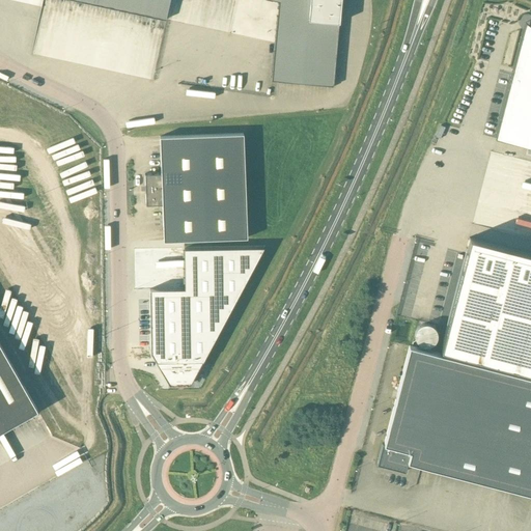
[(82,0),(166,18),(170,0),(273,0),(279,1),(272,80),(333,86),(340,0),(82,0)]
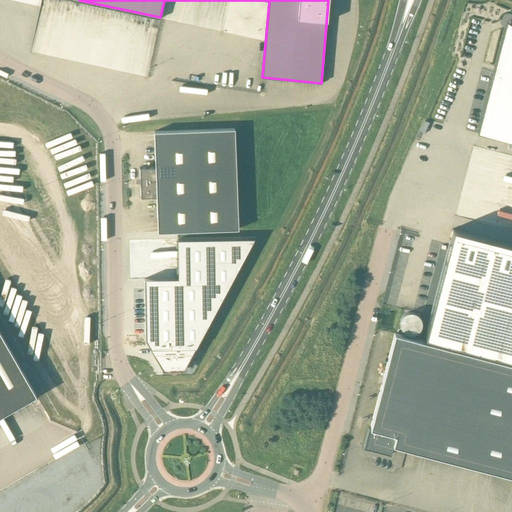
[(511,243),(453,228),(424,336),(511,358),(511,25),(507,21),(477,134),(511,142),(511,243)]
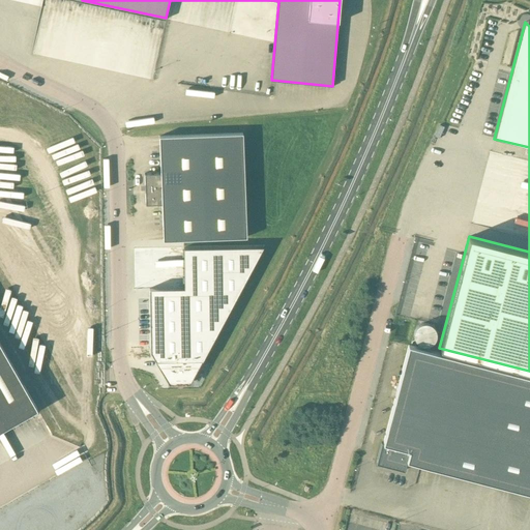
[(258,37),(269,37),(269,23),(257,23),(258,37)]
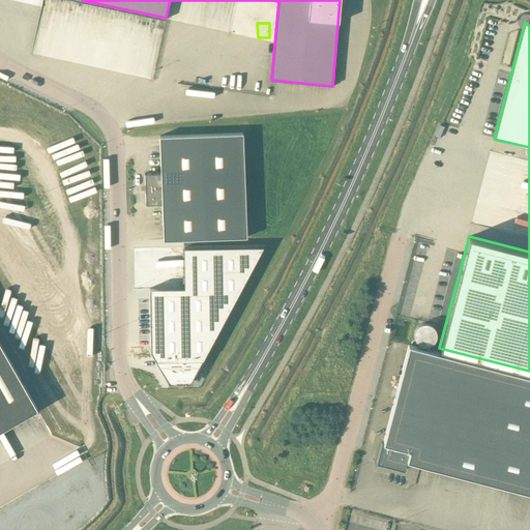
[(160,173),(144,173),(145,204),(162,204),(164,240),(246,237),(243,133),(159,136),(160,173)]
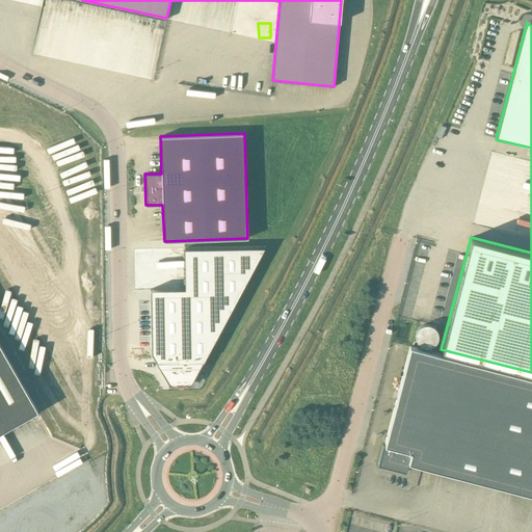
[(185,289),(150,290),(151,352),(169,384),(190,384),(263,248),(184,248),(185,289)]
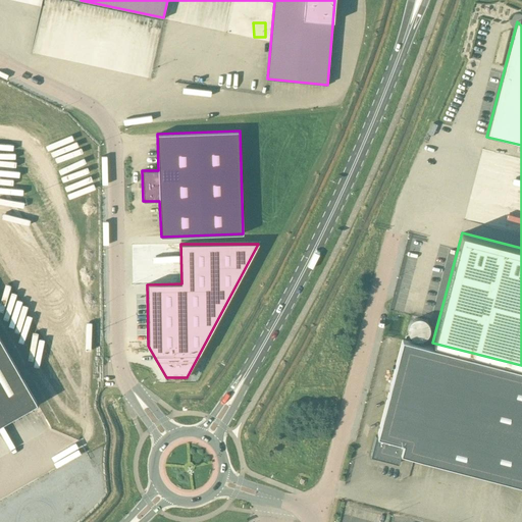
[(0,340),(0,423),(36,403),(0,340)]
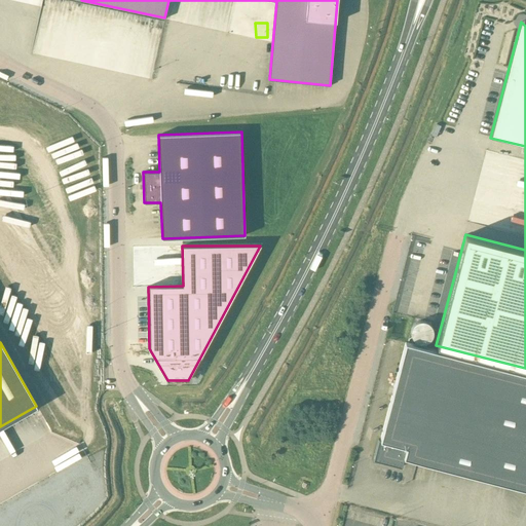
[(378,440),(373,459),(401,467),(404,457),(525,488),(525,373),(405,342),(379,440),(378,440)]
